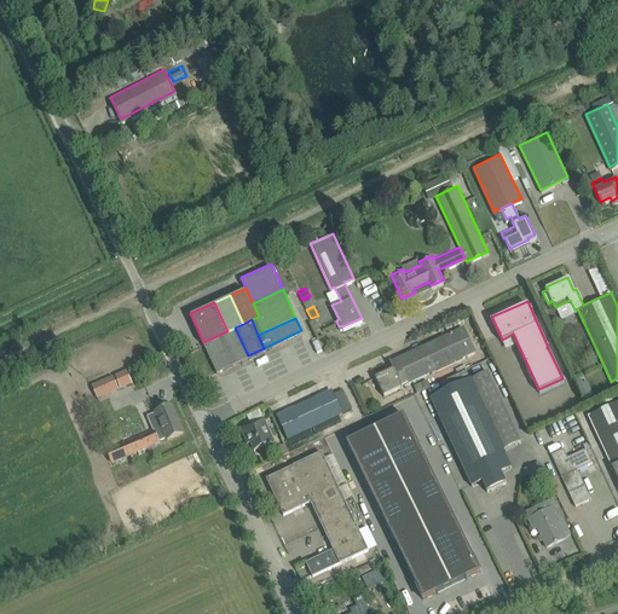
[(382,392),(474,349),(462,325),(390,359),(390,358),(388,359),(392,368),(375,375),(382,392)]
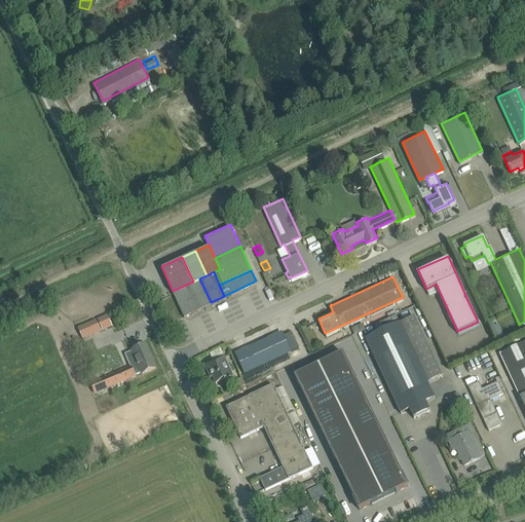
[(197,308),(211,302),(199,278),(193,282),(186,285),(197,308)]
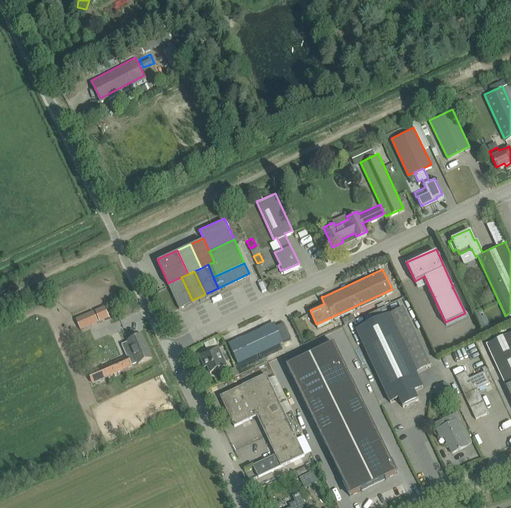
[(178,306),(192,300),(181,277),(168,283),(178,306)]
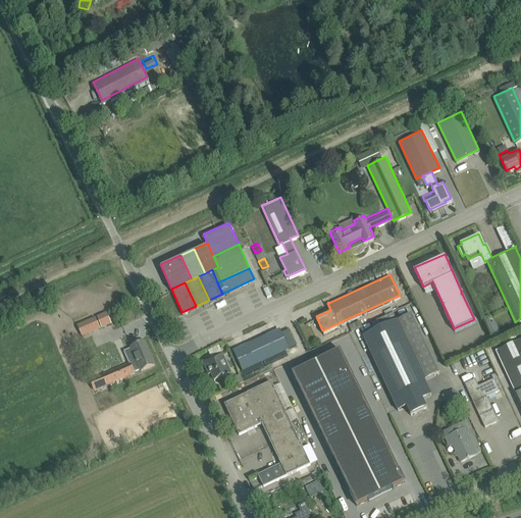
[(438,370),(411,311),(363,333),(397,407),(406,403),(410,412),(425,405),(421,396),(430,392),(423,377),(438,370)]
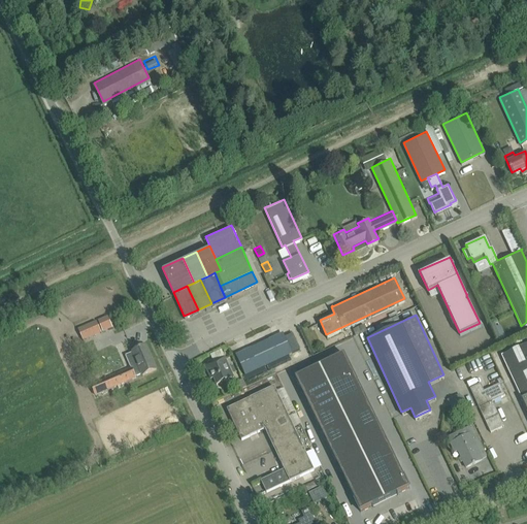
[(79,325),(77,326),(81,335),(83,337),(100,329),(95,318),(79,325)]
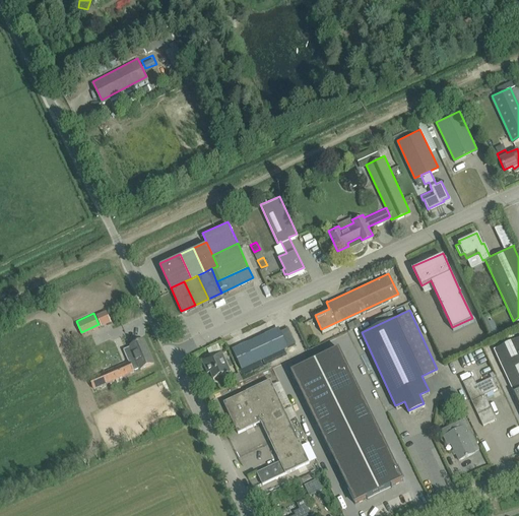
[(357,317),(346,321),(349,327),(360,323),(357,317)]
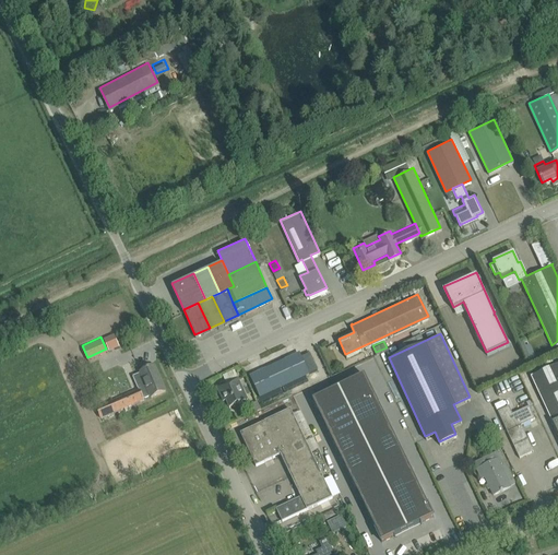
[(531,347),(521,352),(523,357),(534,353),(531,347)]
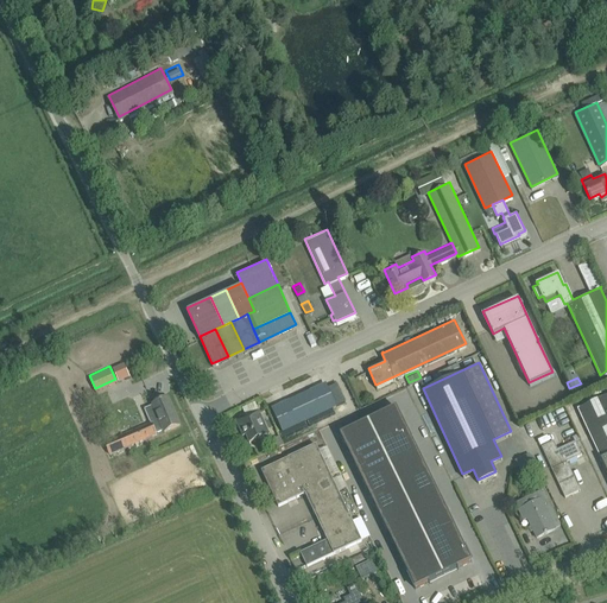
[(337,382),(327,386),(324,380),(271,405),(282,427),(335,402),(334,401),(345,397),(337,382)]
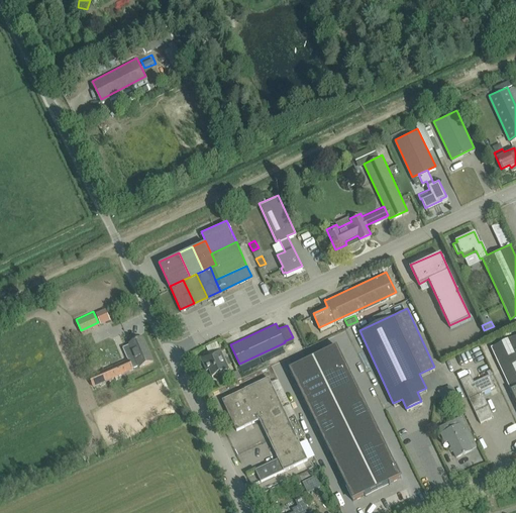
[(515,400),(515,332),(490,344),(515,400)]
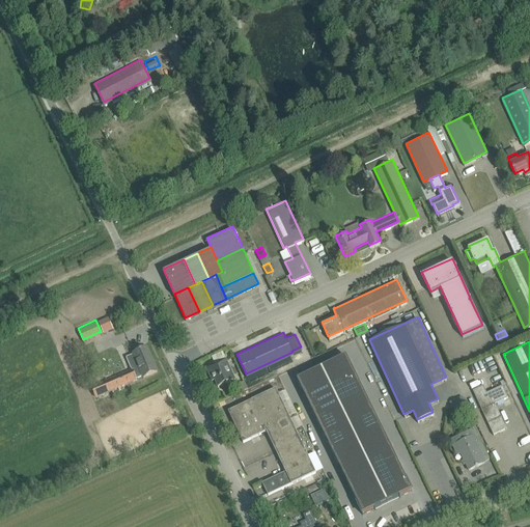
[(134,364),(137,371),(140,369),(142,373),(156,368),(146,344),(133,351),(138,362),(134,364)]
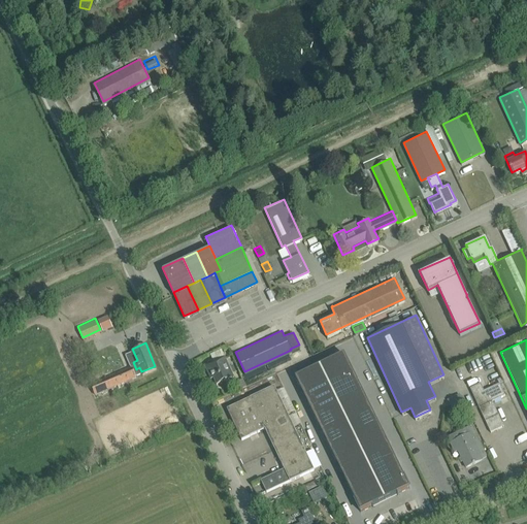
[(343,351),(294,374),(359,509),(408,484),(343,351)]
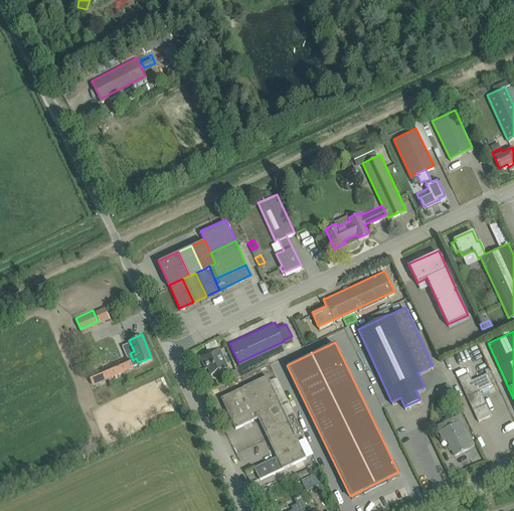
[(203,362),(205,361),(210,372),(224,365),(219,354),(222,353),(218,345),(199,353),(203,362)]
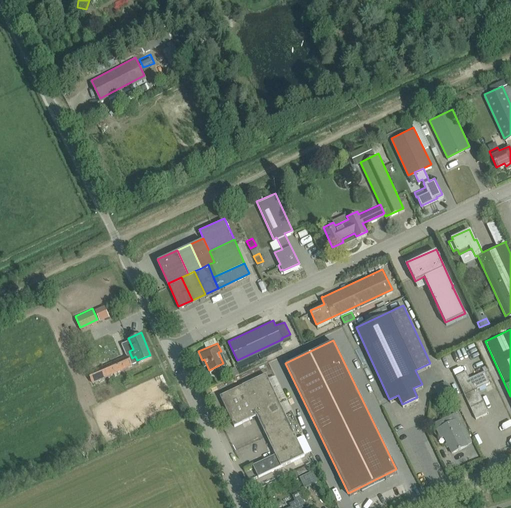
[(127,353),(87,370),(91,379),(131,363),(127,353)]
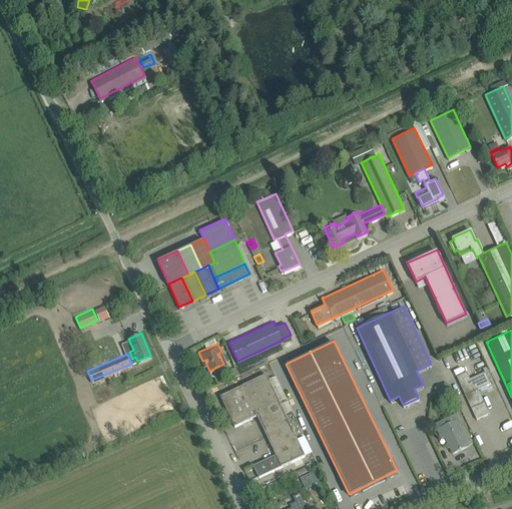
[(235,365),(227,368),(230,376),(230,375),(238,372),(235,365)]
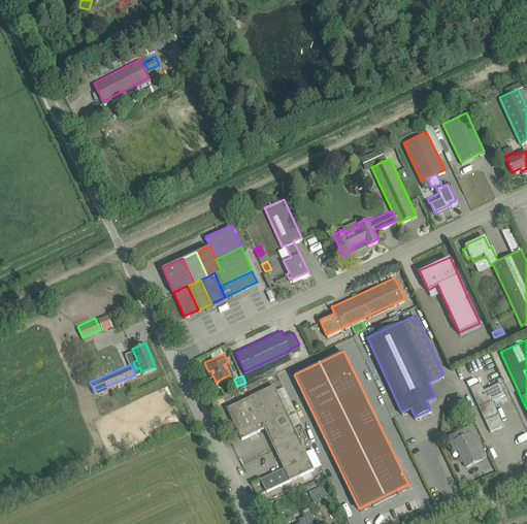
[(480,381),(469,385),(490,429),(491,428),(502,423),(491,398),(504,392),(499,381),(483,388),(480,381)]
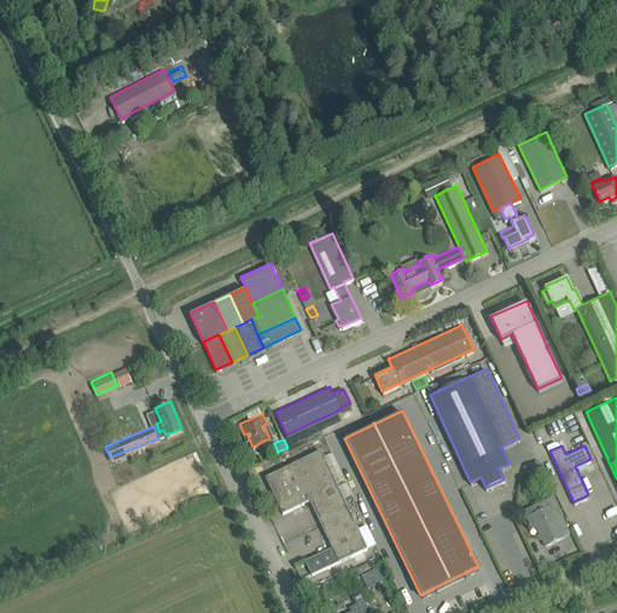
[(320,521),(349,508),(321,448),(292,462),(265,476),(281,511),(309,498),(320,521)]
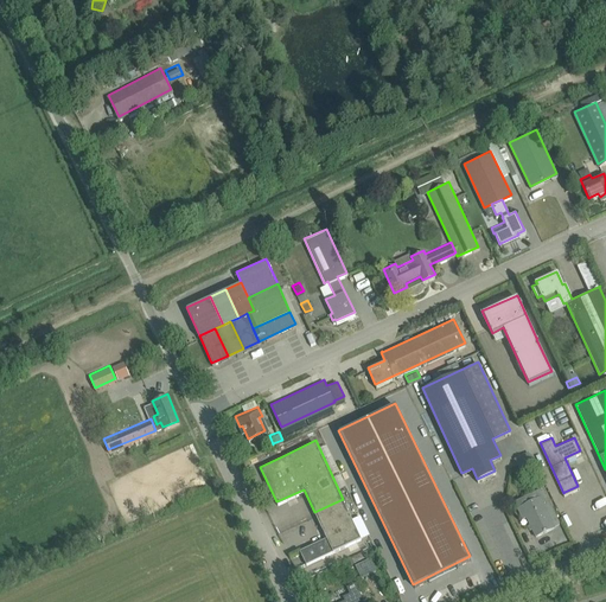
[(528,449),(514,455),(520,469),(534,463),(528,449)]
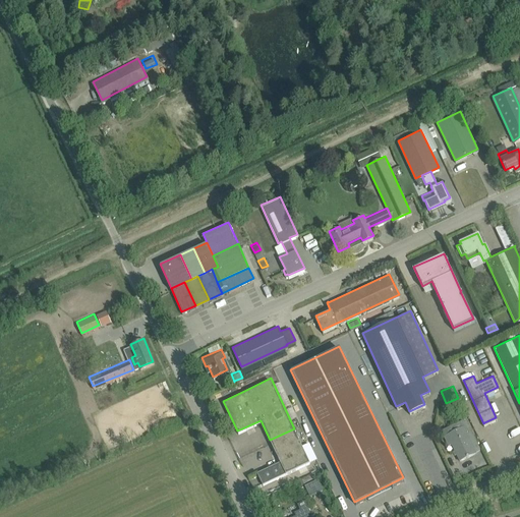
[(462,425),(444,434),(448,443),(451,441),(459,458),(465,455),(466,455),(468,454),(474,451),(472,446),(477,443),(465,416),(459,419),(462,425)]
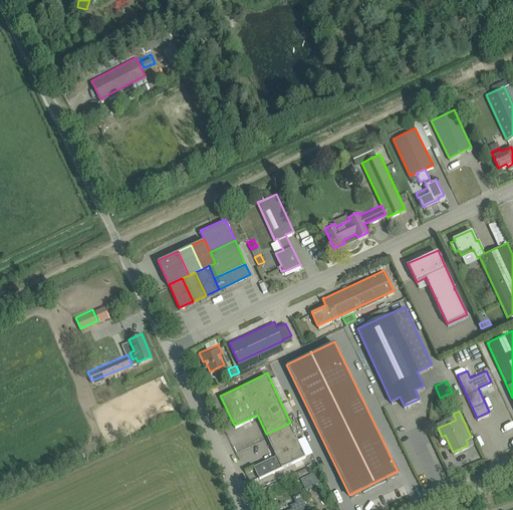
[(281,465),(305,454),(290,423),(266,434),(275,454),(253,465),(258,476),(281,465)]
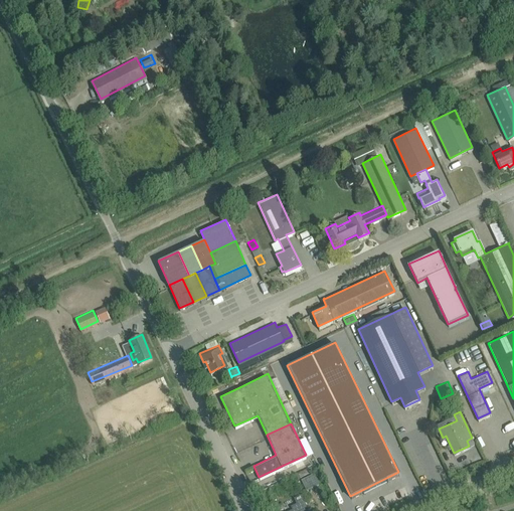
[(318,482),(313,472),(301,478),(306,488),(318,482)]
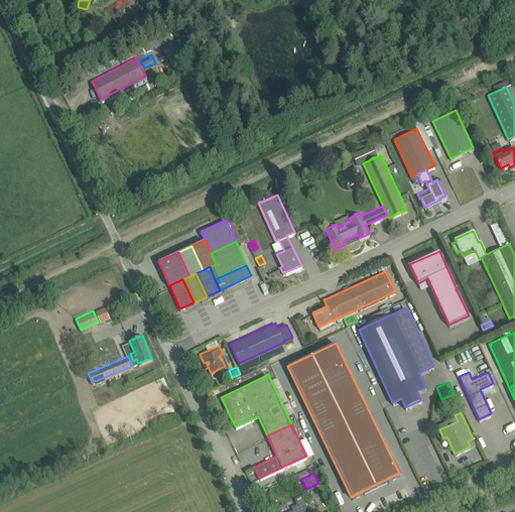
[(308,511),(300,494),(294,497),(297,502),(291,505),(293,508),(284,511),(308,511)]
